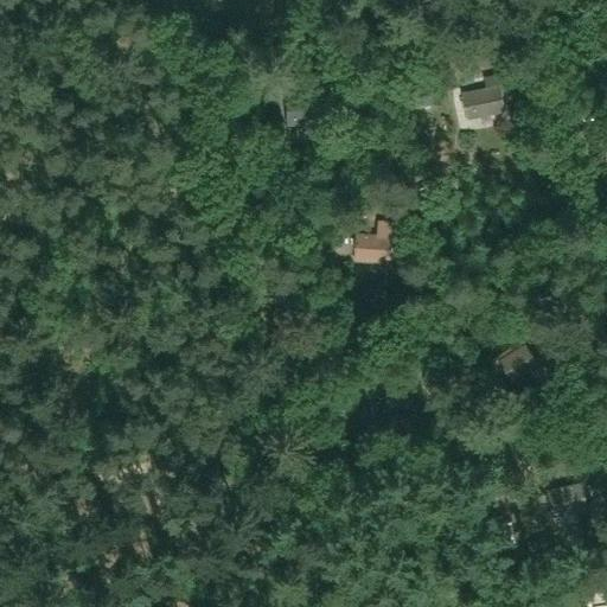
[(464,94),(468,119),(505,112),(498,77),(486,78),(487,89),(464,94)]
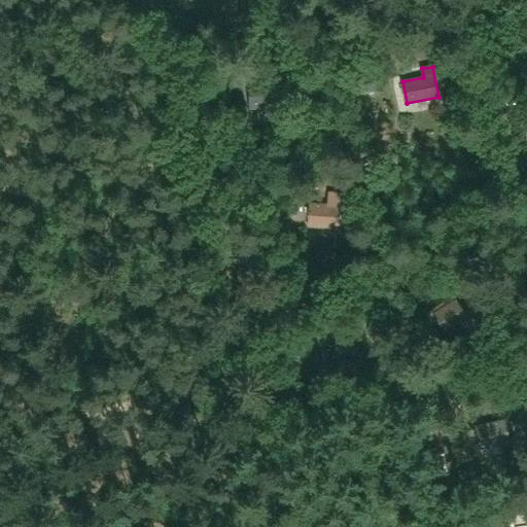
[(255,109),(287,108),(286,81),(276,81),(276,91),(262,91),(262,94),(254,94),(255,109)]
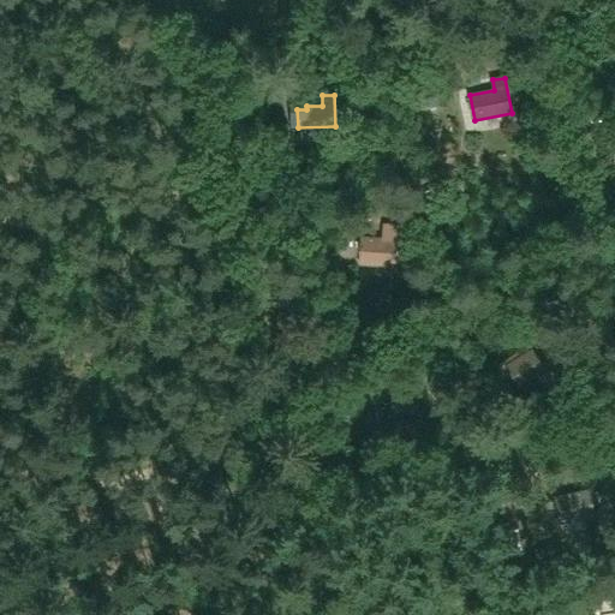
[(382,240),(362,238),(360,264),(384,266),(384,270),(395,272),(398,226),(383,226),(382,240)]
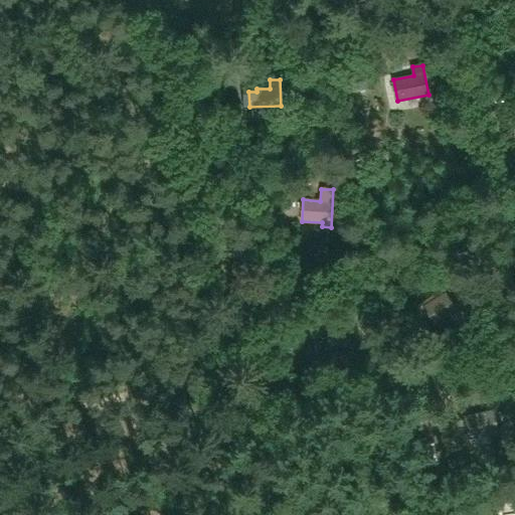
[(441,332),(456,323),(459,328),(484,312),(472,294),(455,305),(446,291),(423,305),(441,332)]
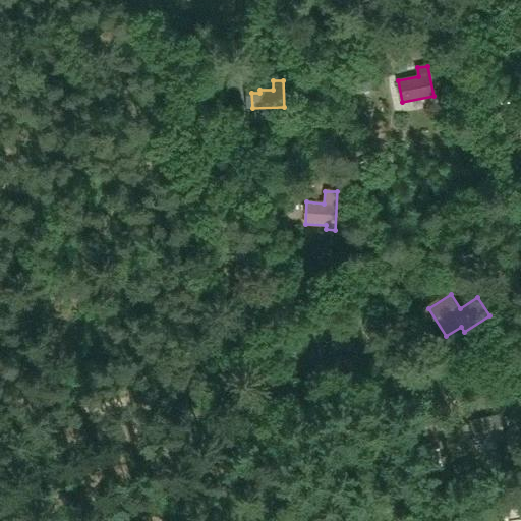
[(475,443),(505,437),(500,415),(470,422),(475,443)]
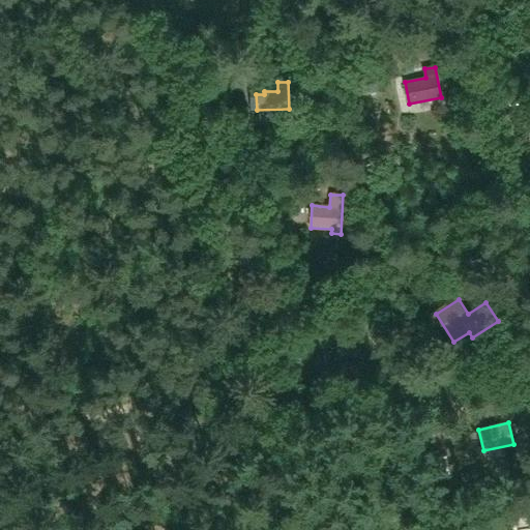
[(522,529),(522,528),(529,527),(529,514),(507,519),(508,529),(522,529)]
